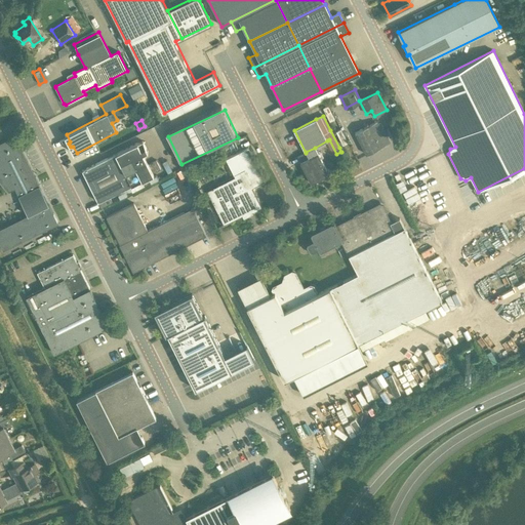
[(378,120),(369,125),(355,132),(366,155),(390,143),(378,120)]
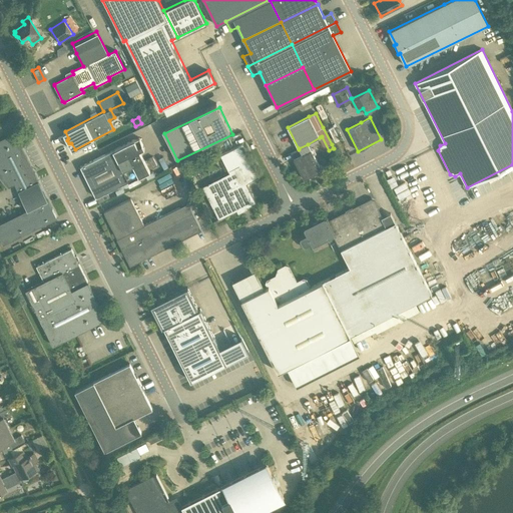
[(340,137),(335,126),(331,128),(336,139),(340,137)]
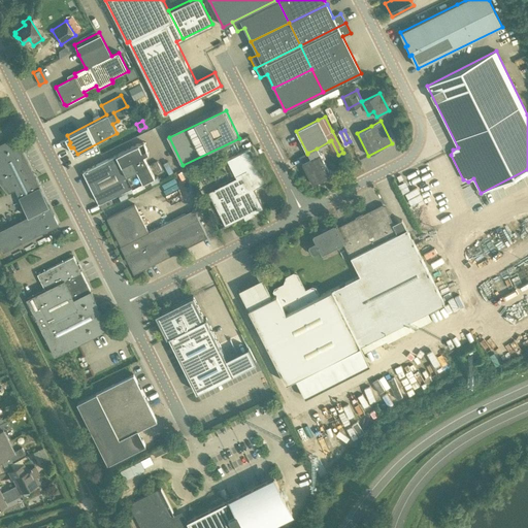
[(0,186),(1,188),(3,190),(5,191),(6,192),(8,193),(14,190),(28,216),(0,229),(0,245),(3,252),(58,224),(48,205),(39,188),(40,188),(14,137),(0,143),(0,186)]
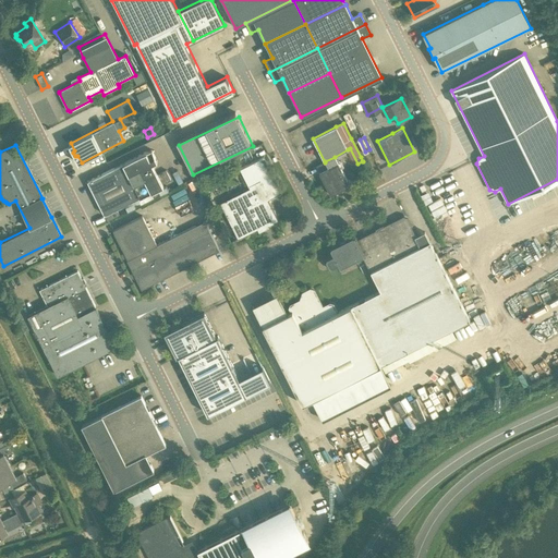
[(148,154),(124,165),(88,181),(105,216),(165,189),(164,186),(172,182),(168,172),(159,177),(154,166),(159,162),(154,152),(148,154)]
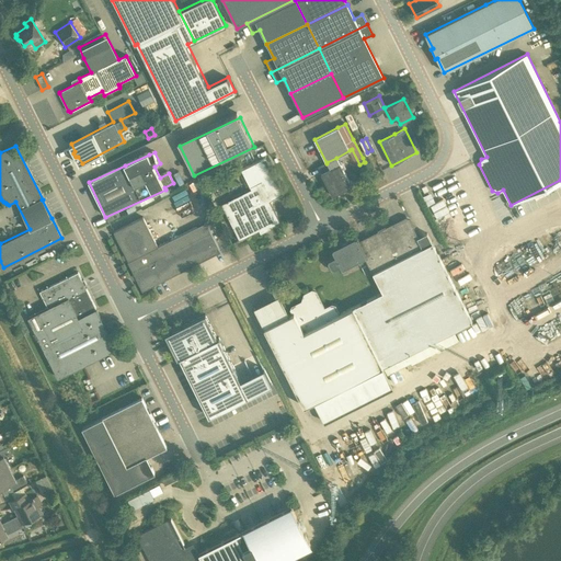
[(321,174),(327,185),(332,195),(341,191),(344,190),(351,186),(345,175),(340,164),(336,158),(327,162),(330,169),(330,170),(321,174)]
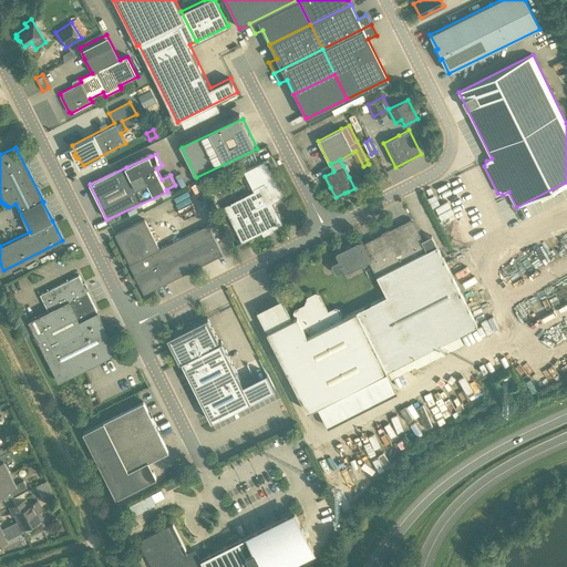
[(244,173),(253,192),(223,207),(241,243),(271,228),(272,229),(282,225),(272,204),(287,197),(268,161),(244,173)]
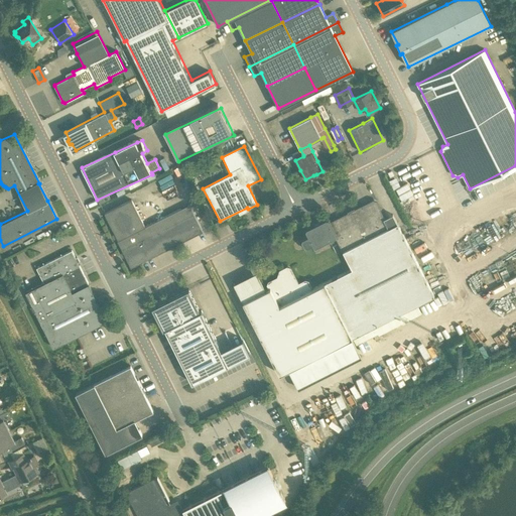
[(204,173),(220,165),(216,157),(200,166),(204,173)]
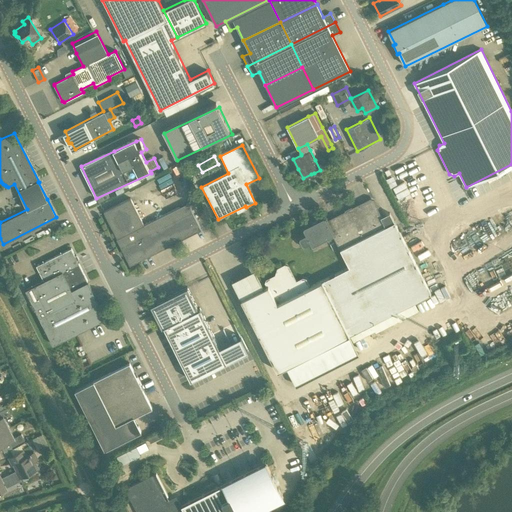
[(160,176),(164,185),(176,179),(172,170),(160,176)]
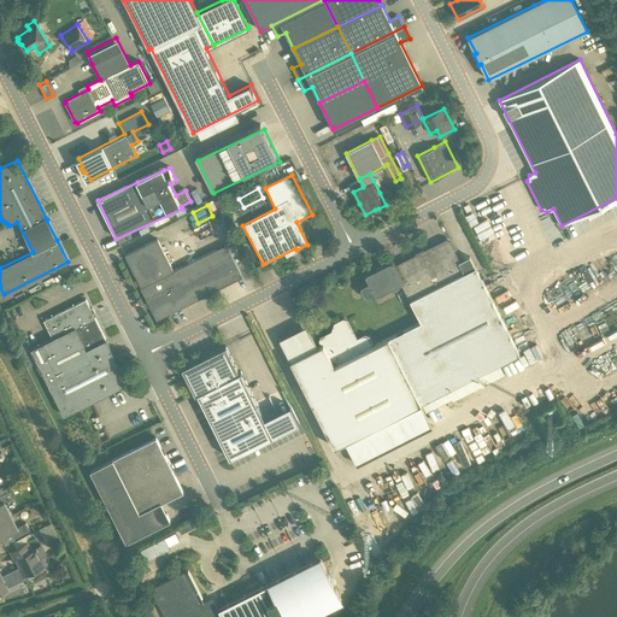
[(157,321),(242,278),(227,246),(174,272),(158,240),(124,257),(157,321)]
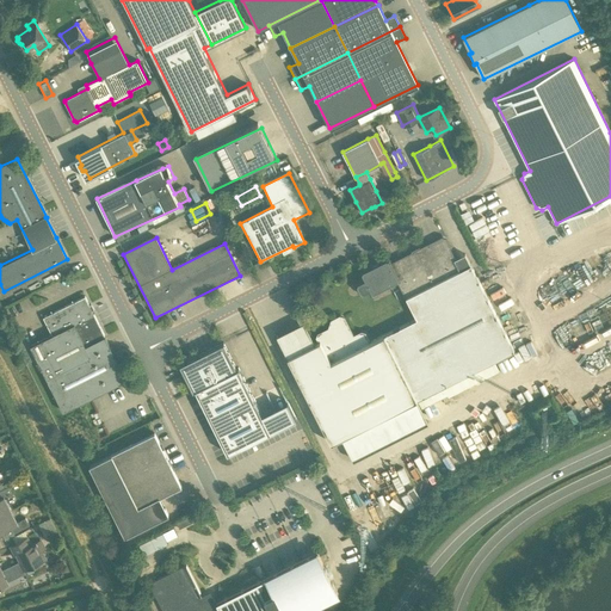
[(362,273),(365,279),(362,282),(359,283),(358,287),(358,290),(360,292),(364,294),(368,292),(370,291),(371,291),(389,283),(390,284),(397,281),(417,319),(384,335),(418,400),(514,351),(470,265),(460,270),(444,240),(442,239),(390,265),(388,260),(386,260),(363,272),(362,273)]
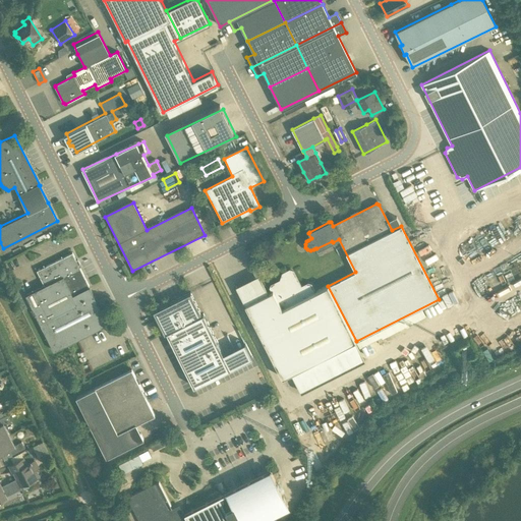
[(54,351),(108,324),(78,264),(79,264),(77,259),(76,259),(72,252),(37,270),(44,285),(25,294),(54,351)]
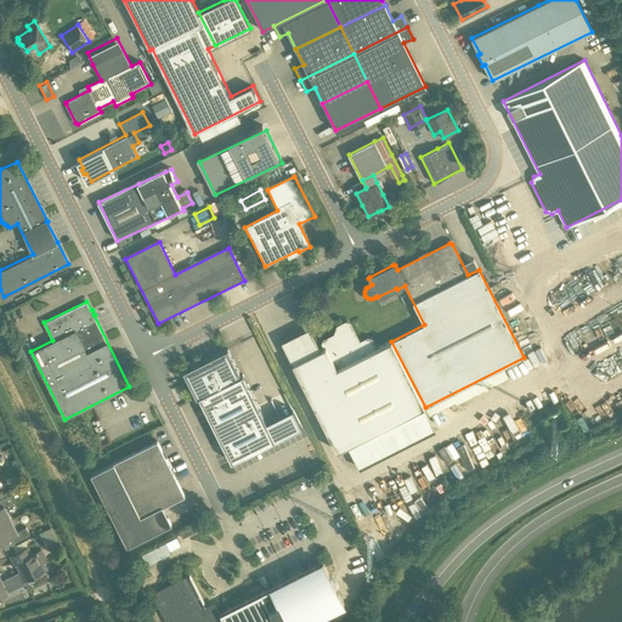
[(425,407),(391,341),(391,340),(375,349),(372,343),(369,341),(361,346),(349,324),(346,323),(339,327),(338,331),(341,338),(337,339),(335,338),(333,337),(326,341),(324,344),(326,348),(293,365),(338,452),(349,446),(361,469),(436,430),(425,407)]
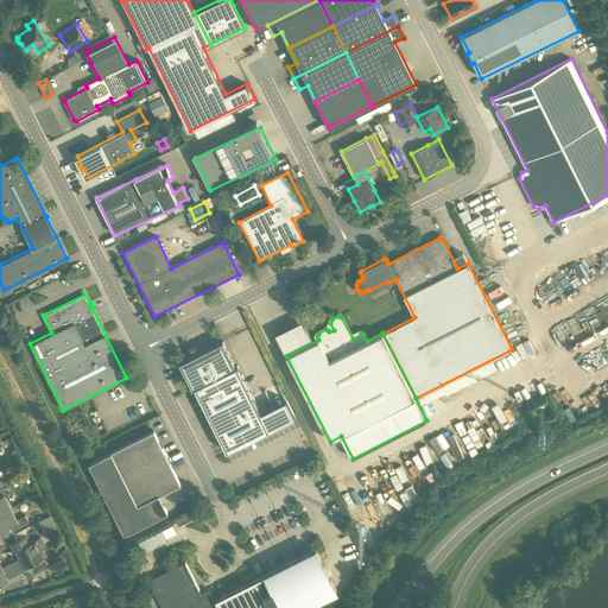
[(260,412),(236,366),(235,367),(222,341),(187,359),(188,361),(185,369),(183,371),(192,390),(195,388),(210,418),(226,451),(291,418),(295,417),(286,399),(260,412)]
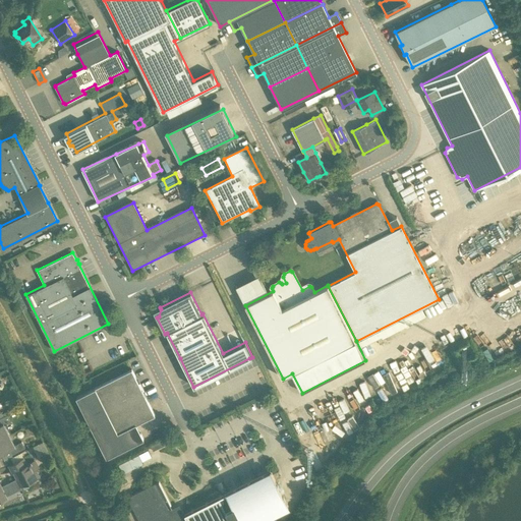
[(228,335),(224,338),(228,345),(232,342),(228,335)]
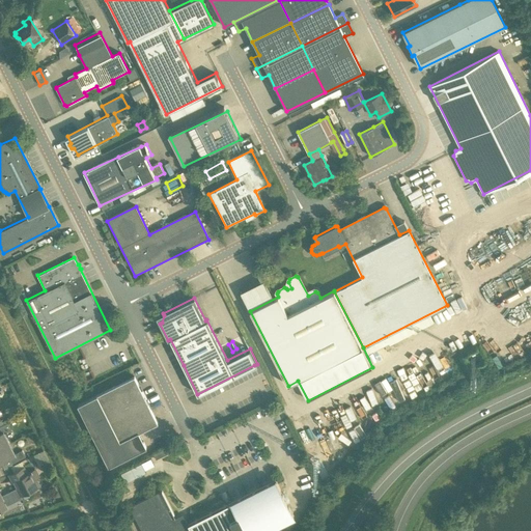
[(134,376),(96,395),(78,404),(108,467),(146,448),(139,432),(158,423),(134,376)]
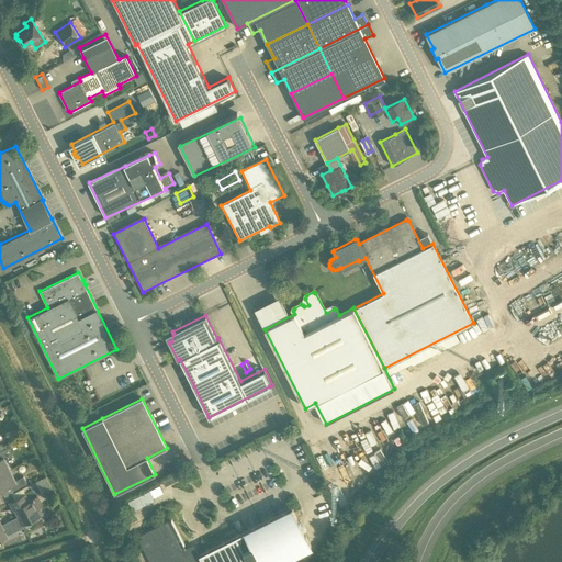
[(0,451),(0,473),(10,469),(4,459),(11,454),(8,448),(0,451)]
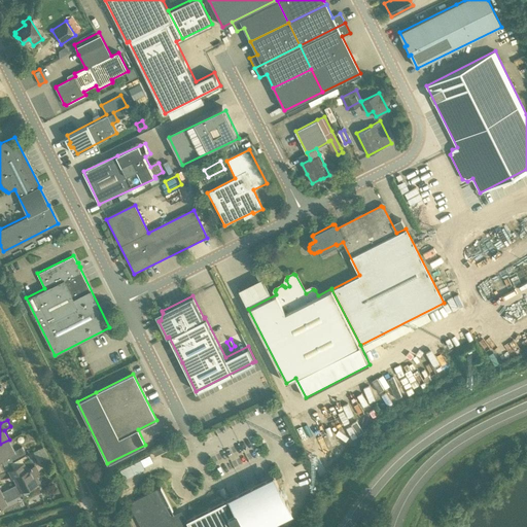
[(14,450),(9,440),(0,444),(0,459),(9,455),(12,460),(25,454),(22,447),(14,450)]
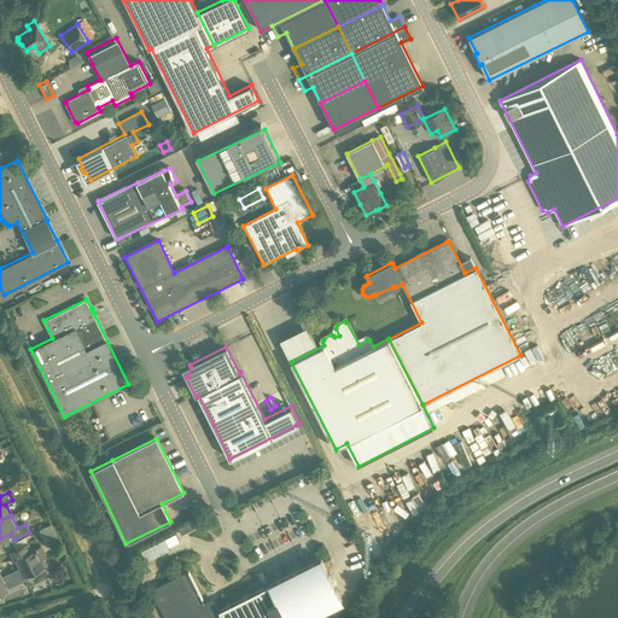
[(182,536),(199,528),(197,522),(180,530),(182,536)]
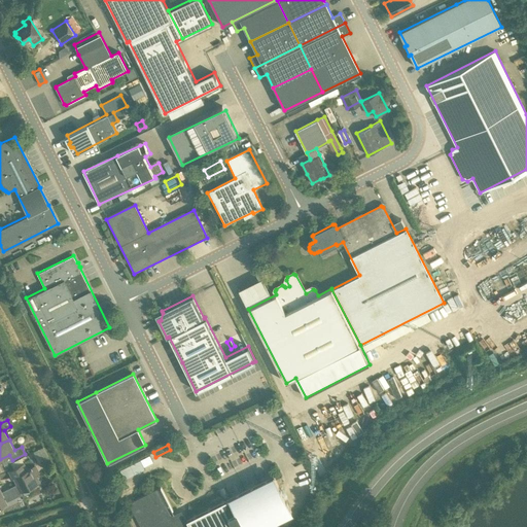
[(47,458),(42,460),(46,467),(51,465),(51,464),(48,457),(47,458)]
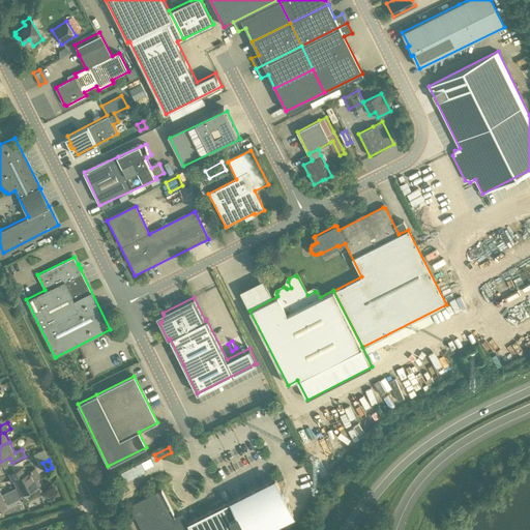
[(8,491),(13,501),(22,497),(20,494),(34,488),(31,480),(38,477),(34,469),(27,472),(24,466),(9,473),(17,488),(8,491)]
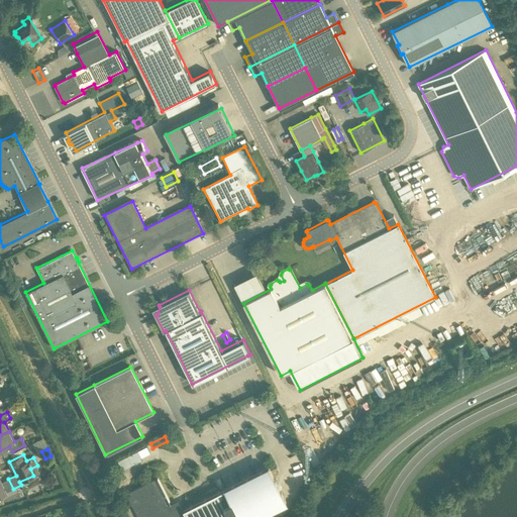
[(171,502),(158,478),(126,493),(137,516),(252,516),(287,500),(271,469),(223,493),(222,491),(185,510),(177,506),(171,502)]
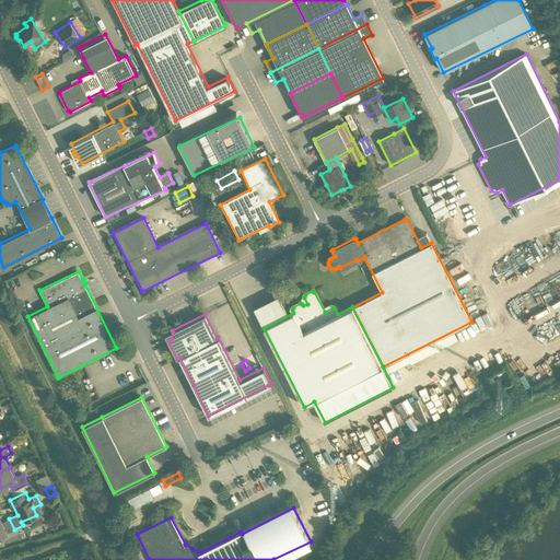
[(0,536),(14,529),(9,518),(1,523),(0,520),(0,536)]
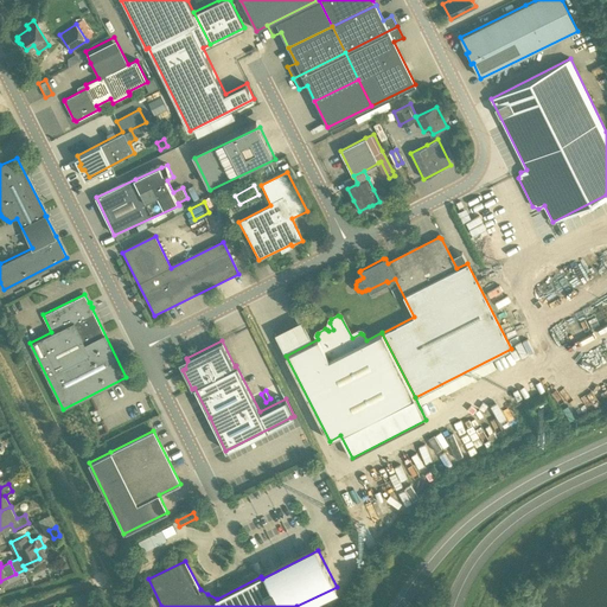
[(83,606),(88,604),(82,594),(77,598),(83,606)]
